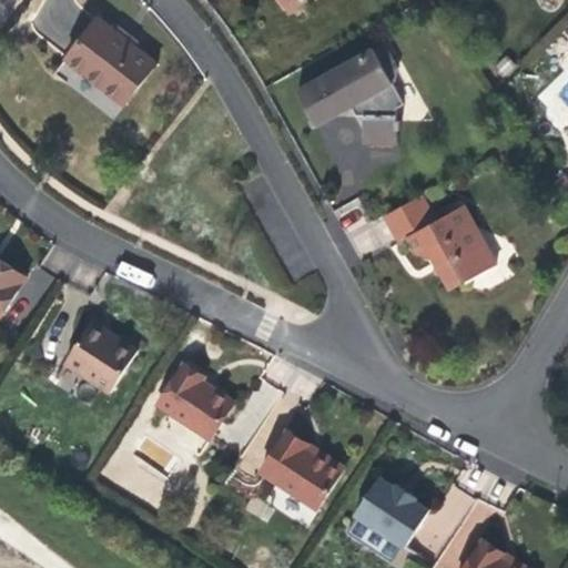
[(307,0),(282,0),(292,12),(307,0)]
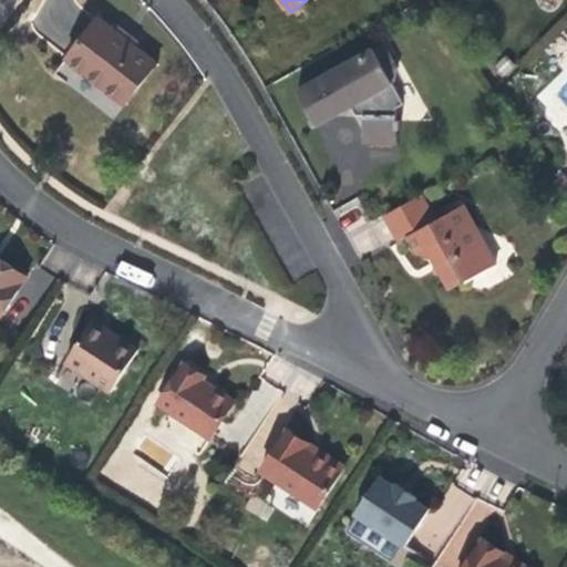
[(99,17),(66,58),(125,104),(158,62),(125,37),(99,17)]
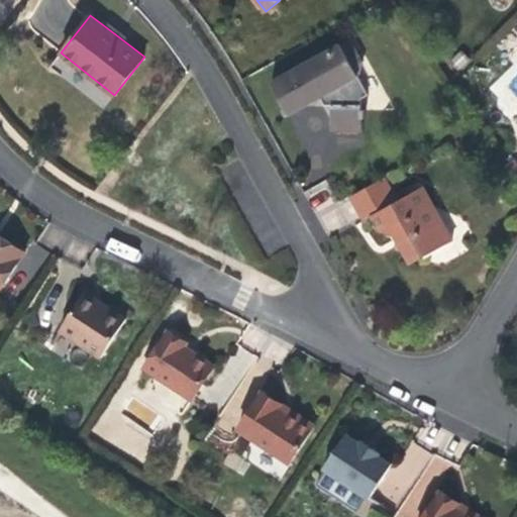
[(363,64),(349,39),(341,43),(272,83),(289,114),(325,105),(328,105),(332,105),(331,129),(362,130),(362,117),(365,117),(365,109),(362,109),(362,98),(369,95),(358,76),(360,75),(363,64)]
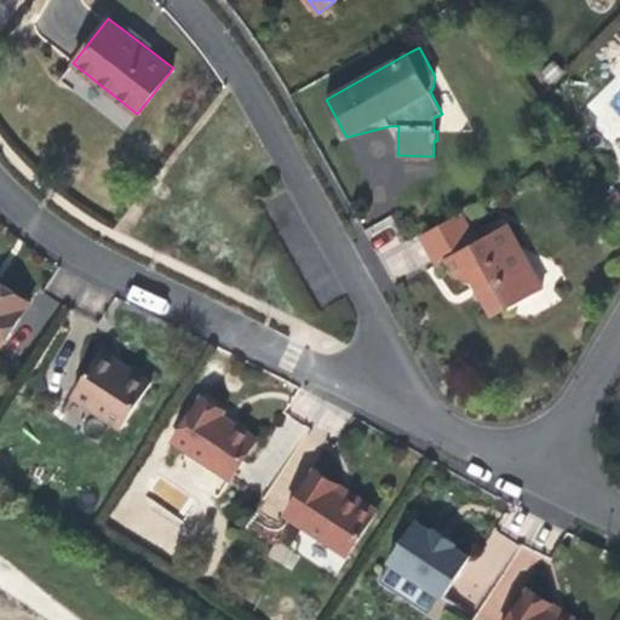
[(619,197),(618,195),(609,200),(618,213),(619,211),(619,197)]
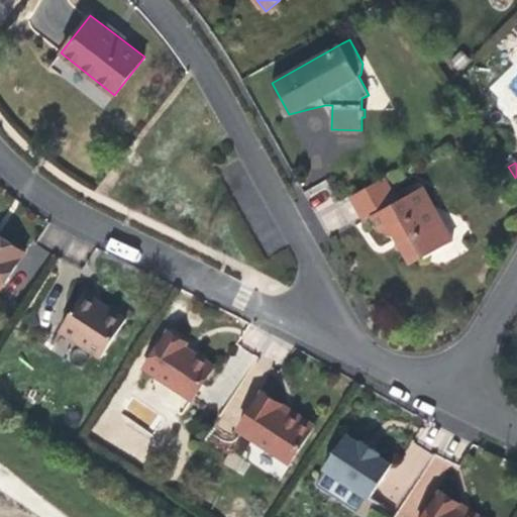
[(385,178),(351,196),(365,220),(373,216),(380,229),(400,234),(402,238),(403,241),(401,243),(412,264),(451,241),(422,188),(398,201),(385,178)]
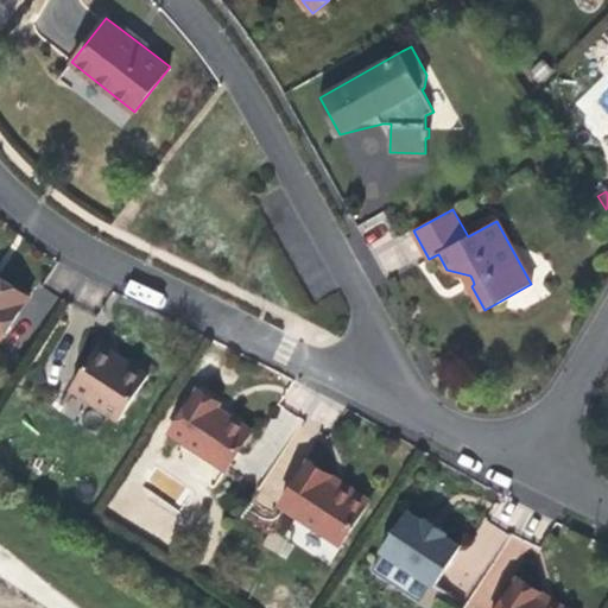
[(0,340),(29,296),(4,279),(0,284),(0,340)]
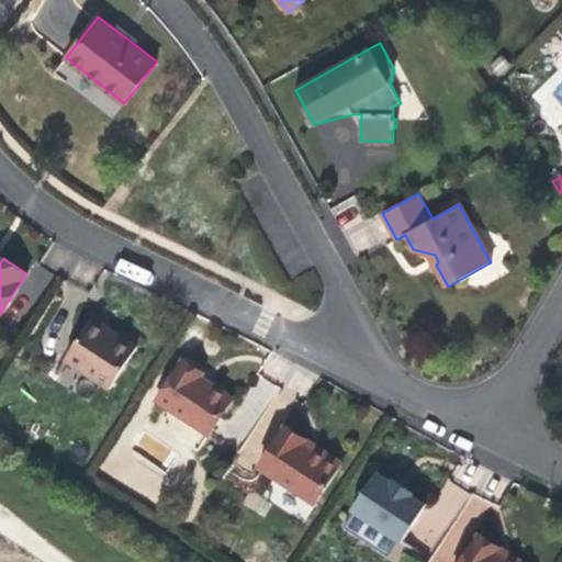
[(92,317),(88,324),(104,335),(109,328),(101,323),(92,317)]
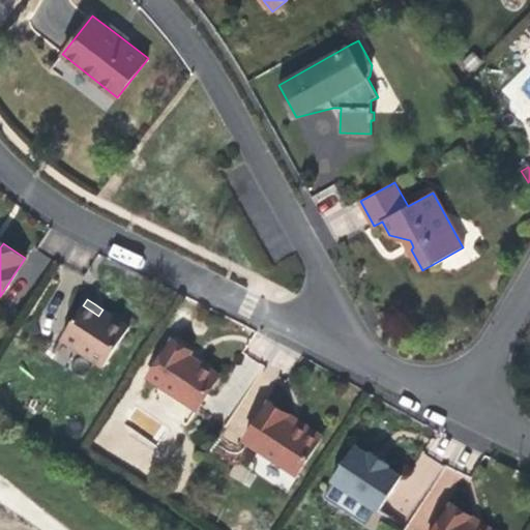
[(83,305),(61,339),(104,366),(129,326),(102,310),(98,316),(83,305)]
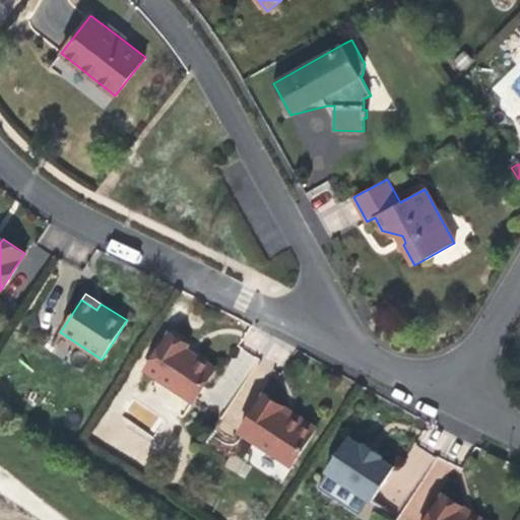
[(171,331),(145,369),(193,401),(215,369),(193,353),(186,348),(189,344),(171,331)]
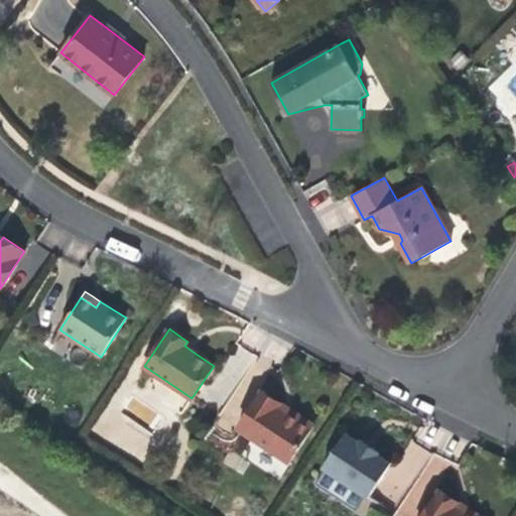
[(240,430),(288,463),(310,429),(276,407),(279,402),(261,390),(248,410),(249,411),(250,415),(240,430)]
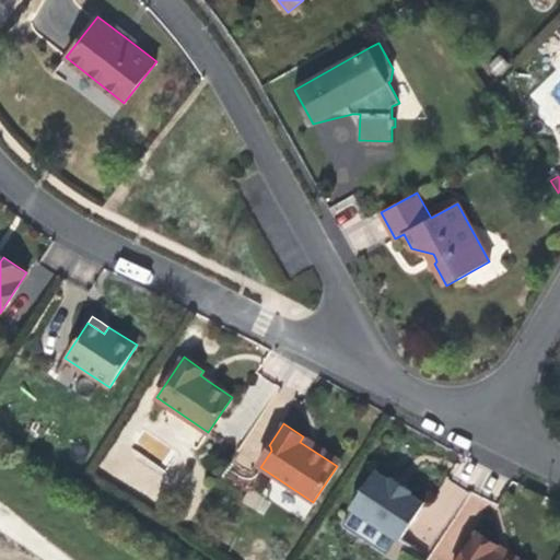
[(300,442),(337,466),(340,461),(313,443),(303,436),(300,442)]
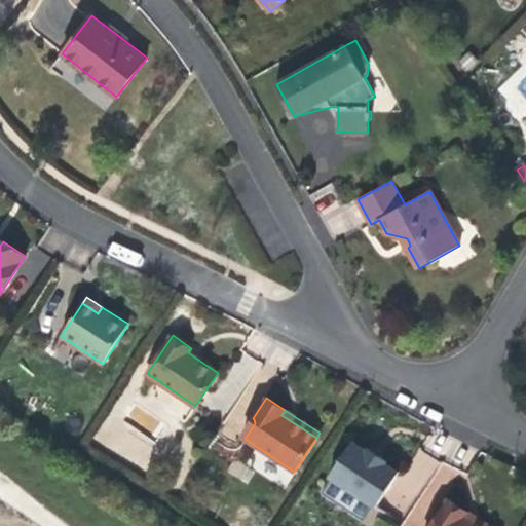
[(240,436),(245,439),(255,423),(254,419),(253,418),(240,436)]
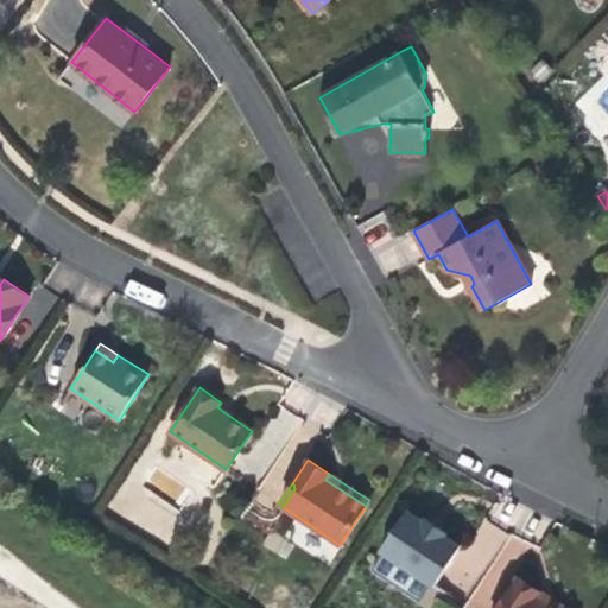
[(407,510),(380,551),(384,552),(431,584),(435,587),(462,545),(445,536),(448,532),(437,525),(425,518),(424,520),(407,510)]
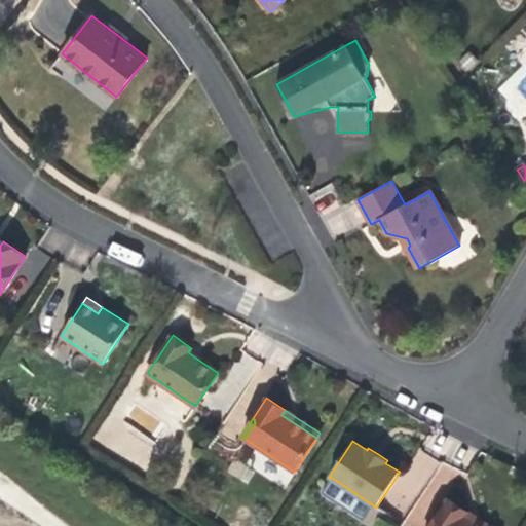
[(398,525),(422,525),(458,474),(421,450),(403,477),(421,489),(397,525),(398,525)]
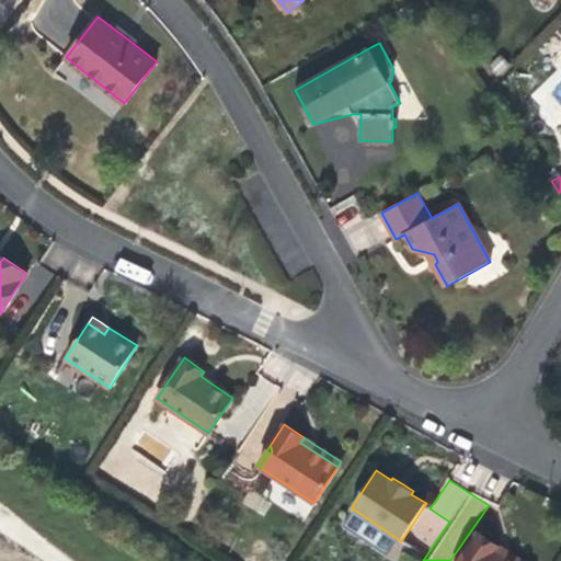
[(387,554),(398,539),(354,510),(344,526),(387,554)]
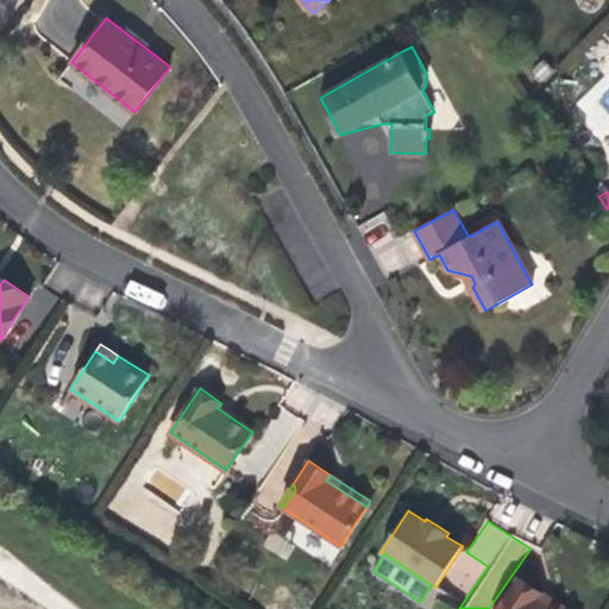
[(554,608),(538,598),(541,594),(520,579),(501,608),(503,608),(554,608)]
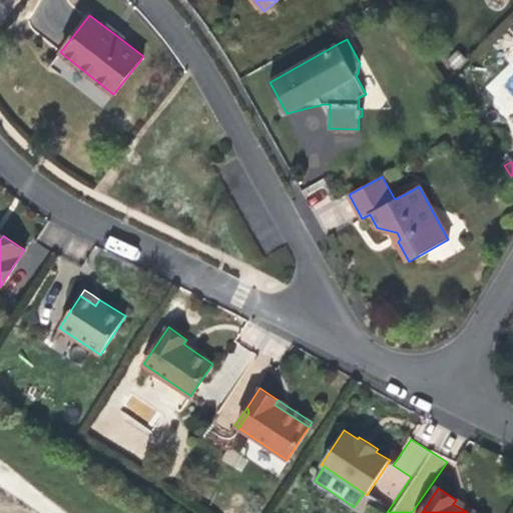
[(453,504),(467,512),(476,512),(467,507),(456,500),(453,504)]
